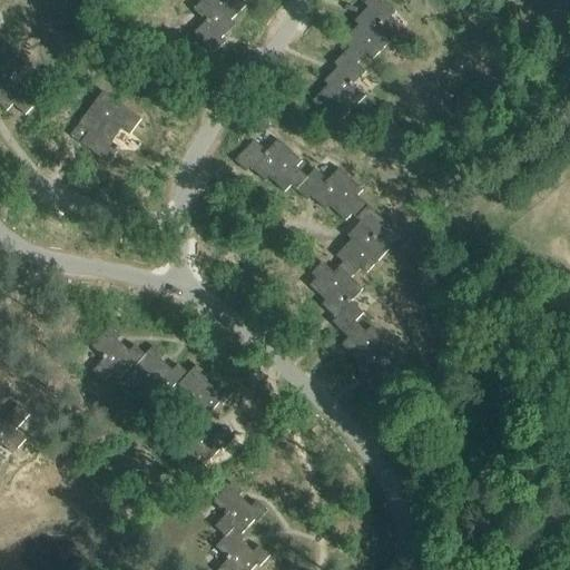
[(206,0),(194,12),(206,25),(194,36),(214,57),(226,45),(223,41),(236,27),(233,22),(248,7),(241,0),(206,0)]
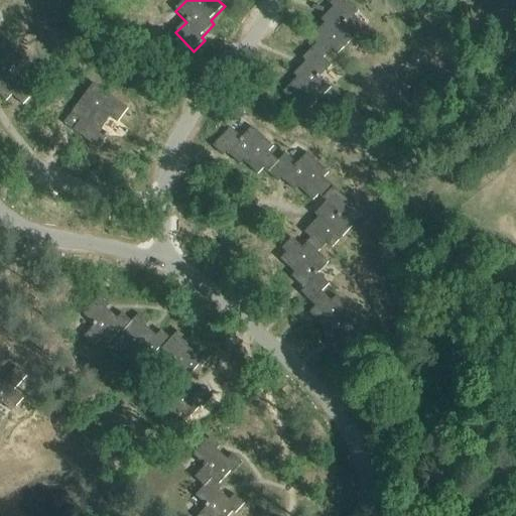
[(359,11),(347,0),(334,0),(330,4),(334,8),(321,20),(325,24),(311,38),(317,44),(313,48),(325,58),(334,49),(339,54),(360,33),(349,22),(359,11)]
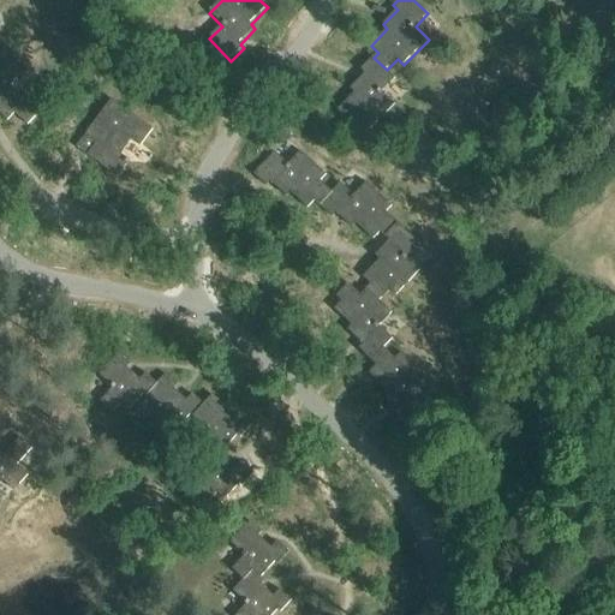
[(0,113),(7,120),(15,113),(27,124),(41,111),(33,102),(15,85),(28,72),(3,48),(0,49),(0,113)]
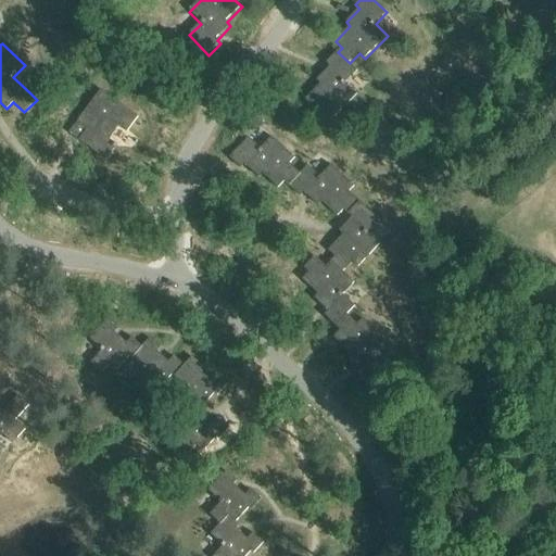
[(358,72),(350,63),(338,52),(327,64),(330,67),(317,81),(321,86),(306,101),(313,108),(308,112),(320,124),(330,113),(337,118),(358,96),(346,84),(358,72)]
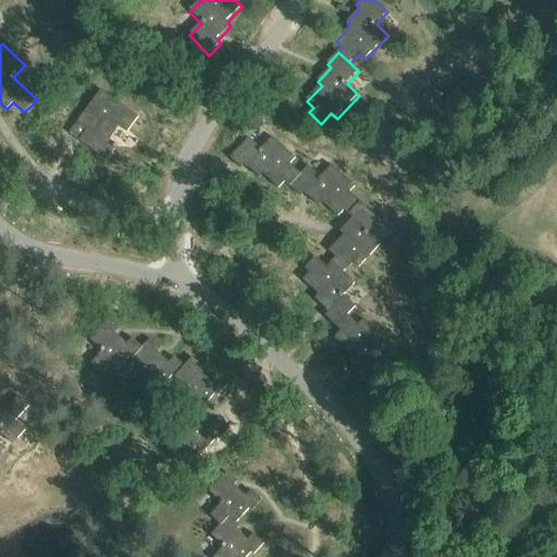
[(69,133),(106,160),(114,148),(107,141),(119,125),(126,132),(138,116),(100,88),(69,133)]
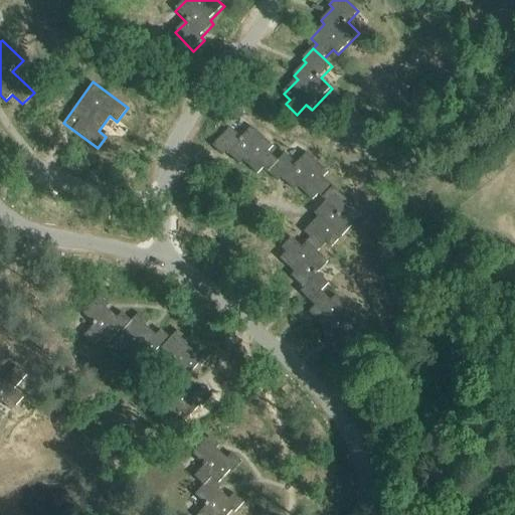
[(267,171),(277,160),(268,151),(273,146),(251,126),(240,137),(229,127),(212,145),(222,155),(225,151),(239,164),(242,160),(256,174),(263,167),(267,171)]
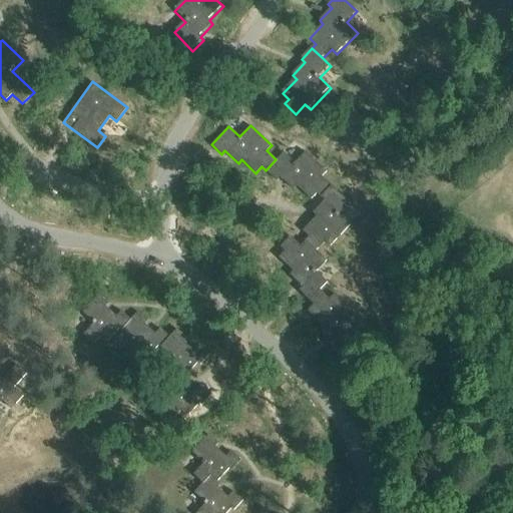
[(284,151),(276,159),(266,170),(277,180),(280,177),(294,189),(297,185),(311,199),(317,192),(321,196),(331,185),(322,176),(327,171),(305,151),(295,162),(284,151)]
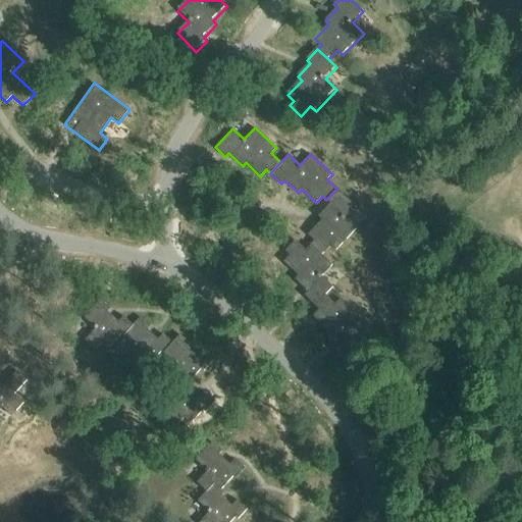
[(314,241),(310,245),(321,255),(330,245),(335,250),(356,228),(345,218),(356,206),(336,189),(326,200),(330,203),(317,216),(321,220),(308,235),(314,241)]
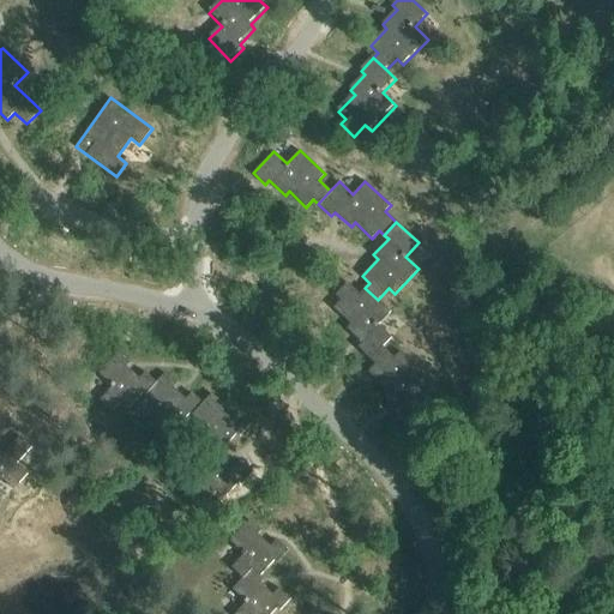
[(357,348),(369,359),(381,345),(383,347),(391,337),(378,325),(391,312),(378,300),(365,288),(359,294),(347,282),(335,295),(341,300),(333,308),(350,324),(345,329),(361,343),(357,348)]
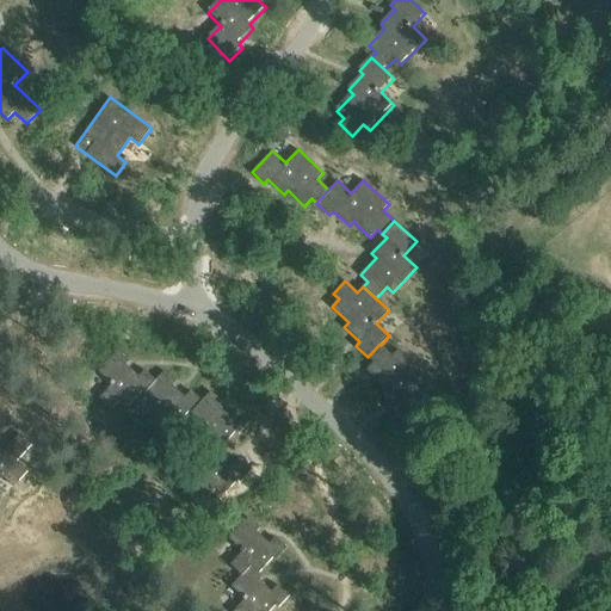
[(392,356),(381,345),(380,344),(368,357),(372,363),(365,370),(383,386),(378,390),(394,405),(390,409),(403,421),(424,399),(411,387),(424,374),(397,350),(392,356)]
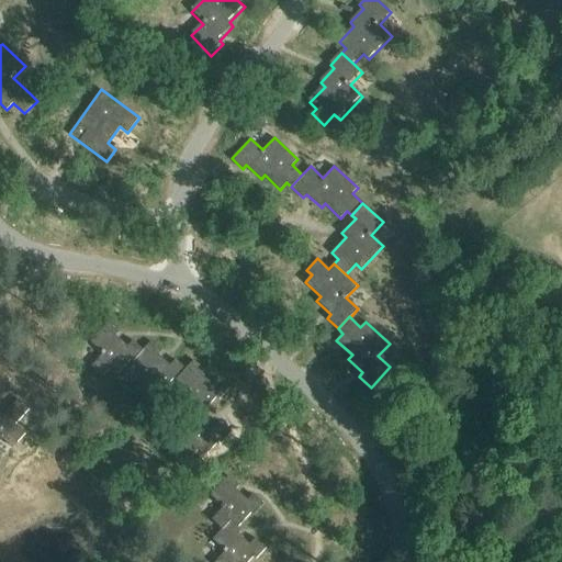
[(119,332),(108,322),(89,341),(102,353),(91,366),(102,377),(110,368),(116,374),(131,359),(133,361),(144,350),(143,349),(133,340),(127,346),(115,335),(119,332)]
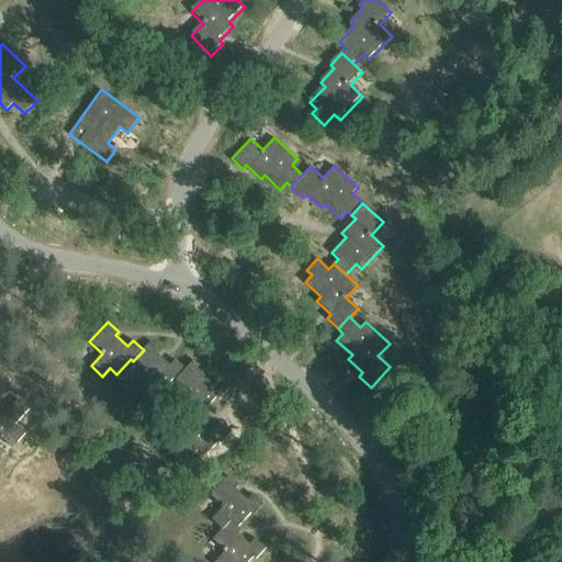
[(150,341),(143,349),(144,350),(133,361),(145,372),(134,385),(145,395),(153,386),(159,393),(173,379),(176,381),(187,369),(186,369),(176,359),(170,366),(158,355),(161,351),(150,341)]
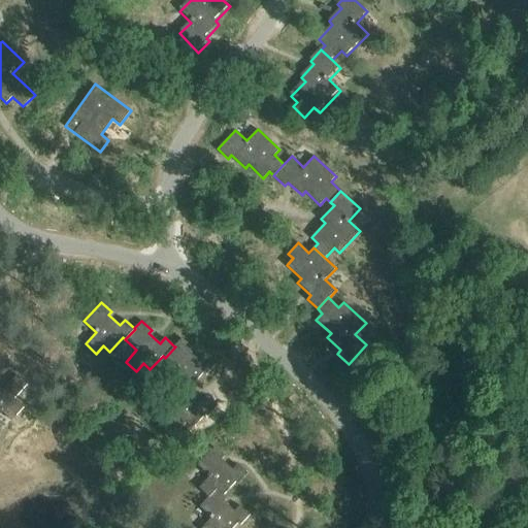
[(182,338),(174,347),(175,347),(165,358),(176,368),(166,380),(175,389),(176,389),(184,382),(191,387),(203,373),(205,375),(216,365),(205,356),(200,361),(189,351),(192,348),(182,338)]
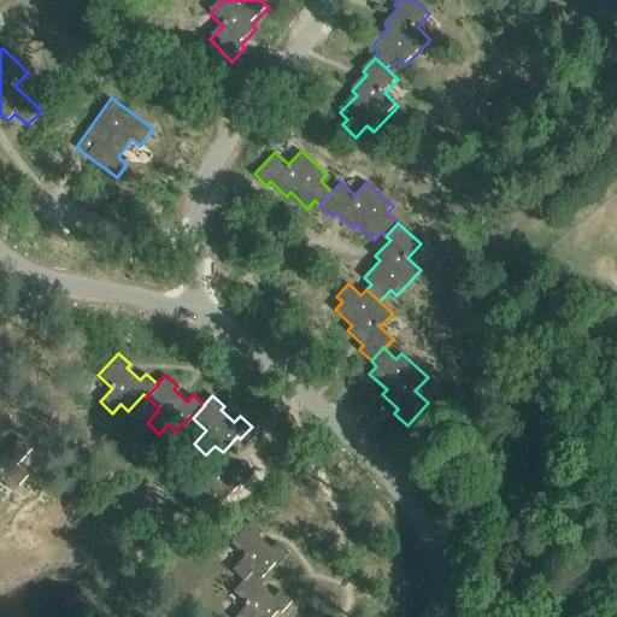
[(0,479),(16,493),(29,476),(18,466),(33,450),(21,439),(4,458),(0,454),(0,450),(1,448),(0,447),(0,479)]
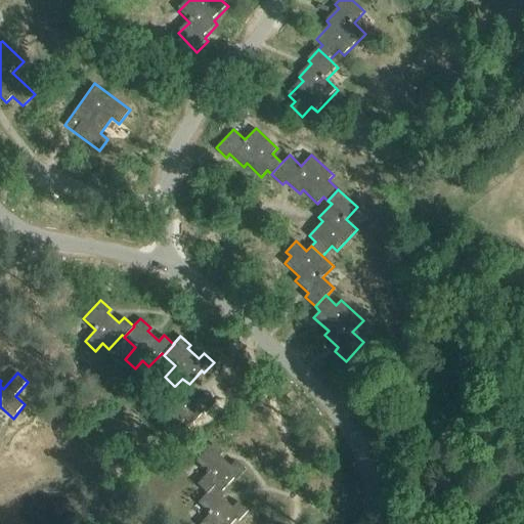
[(189,384),(182,379),(175,386),(174,386),(165,395),(177,406),(167,418),(177,428),(184,420),(191,426),(204,411),(206,413),(216,403),(206,394),(201,399),(189,390),(192,386),(189,384)]
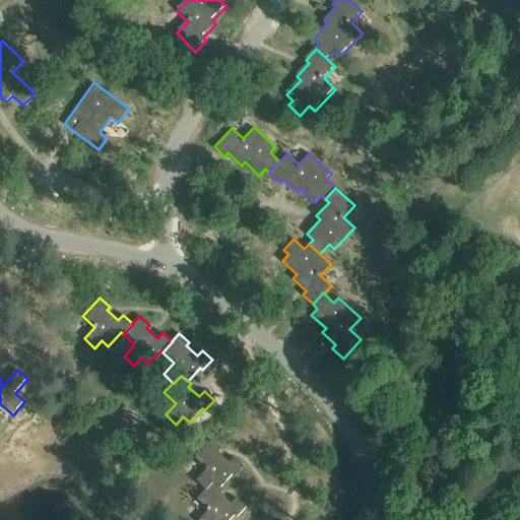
[(213,481),(221,488),(233,474),(235,476),(244,466),(234,457),(229,462),(218,453),(221,449),(210,440),(194,459),(206,469),(196,481),(206,490),(213,481)]
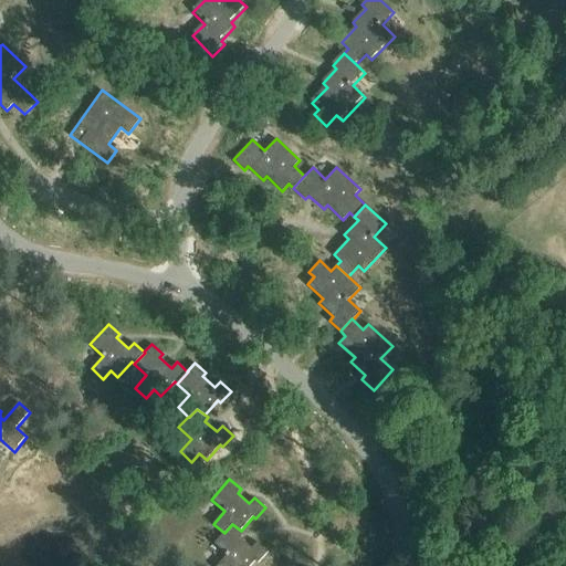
[(232,524),(224,533),(215,544),(228,556),(218,565),(251,565),(257,561),(259,563),(269,552),(258,542),(252,547),(241,537),(244,534),(241,531),(232,524)]
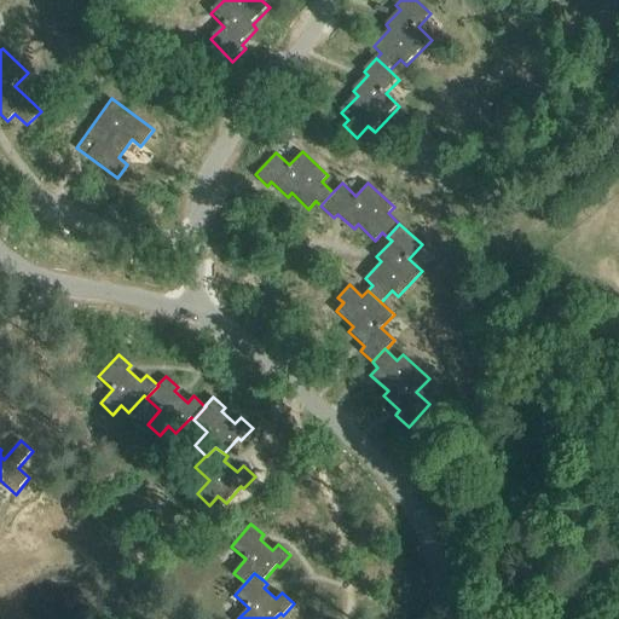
All buildings are outlined.
